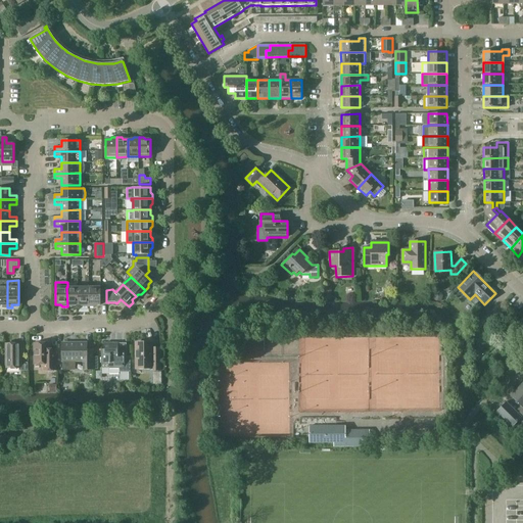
[(89,287),(90,306),(94,306),(96,304),(100,304),(100,302),(106,302),(106,290),(100,290),(100,286),(89,287)]
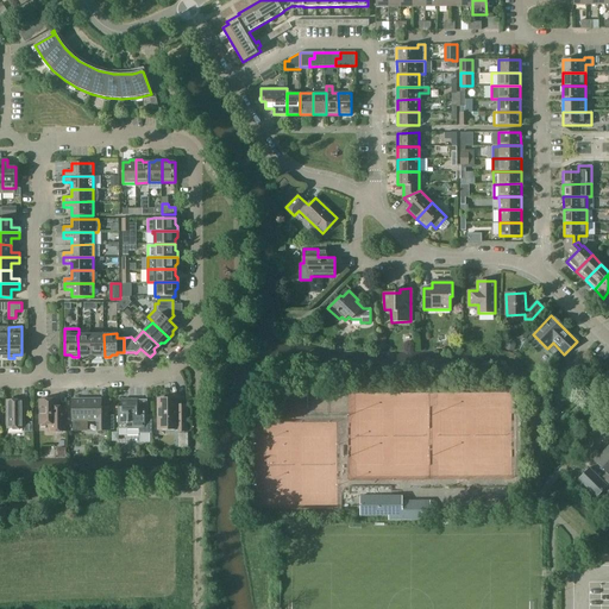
[(90,355),(90,334),(79,334),(77,334),(79,357),(83,357),(86,355),(90,355)]
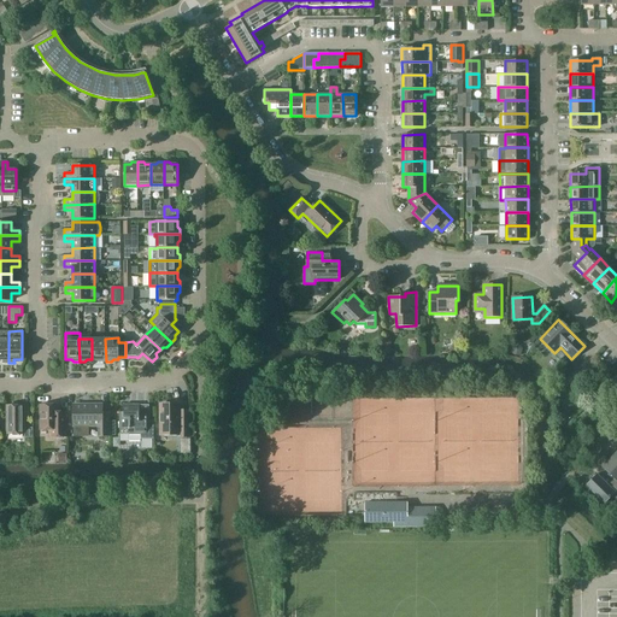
[(106,362),(105,339),(92,339),(92,359),(98,359),(100,362),(106,362)]
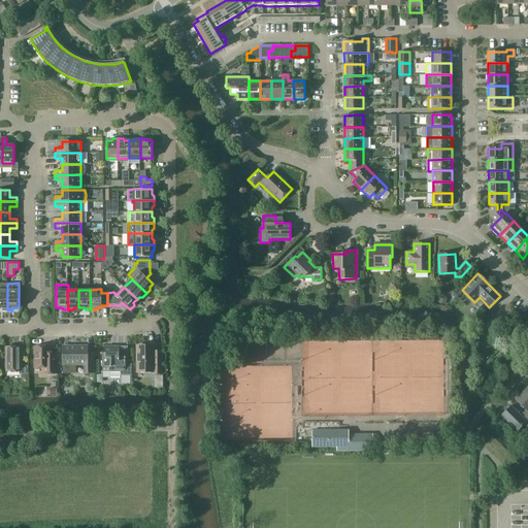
[(63,347),(64,372),(76,372),(75,364),(87,364),(87,373),(95,373),(94,353),(87,353),(87,347),(63,347)]
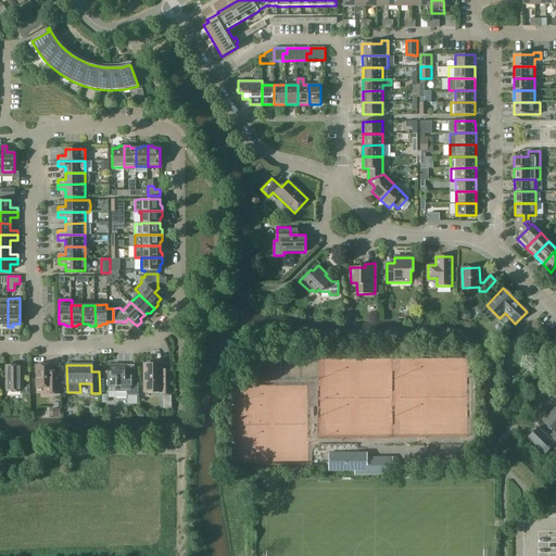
[(138,379),(135,379),(135,370),(126,370),(126,365),(111,365),(111,371),(109,371),(109,391),(127,391),(127,395),(139,395),(138,379)]
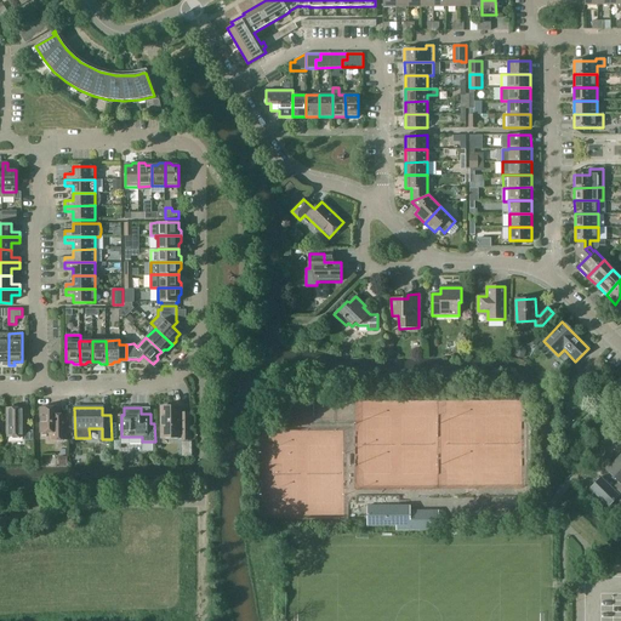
[(181,439),(191,439),(189,414),(181,414),(181,408),(161,408),(163,438),(181,438),(181,439)]
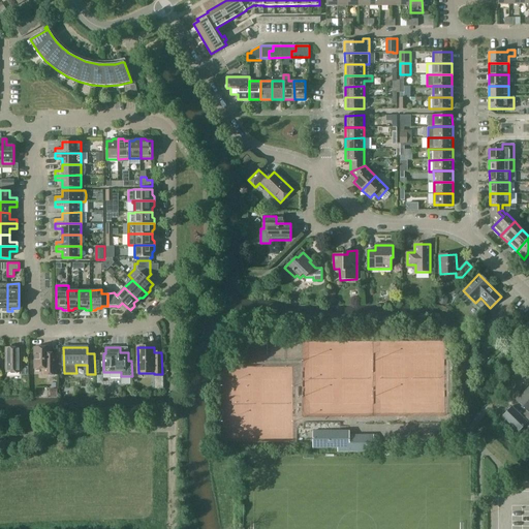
[(28,367),(21,367),(21,348),(5,348),(5,372),(21,372),(21,374),(28,374),(28,367)]
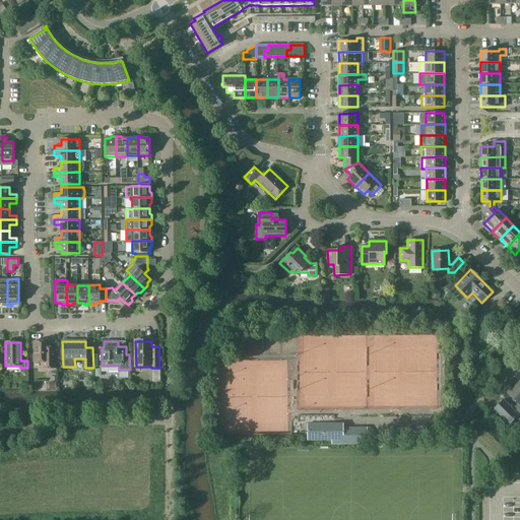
[(34,362),(42,362),(42,368),(56,368),(56,351),(50,351),(50,342),(34,342),(34,362)]
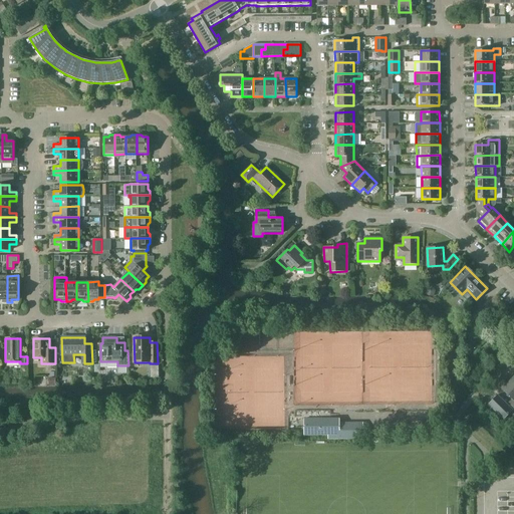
[(498,395),(488,405),(503,420),(510,413),(513,416),(513,375),(506,383),(504,381),(499,387),(513,401),(509,406),(498,395)]
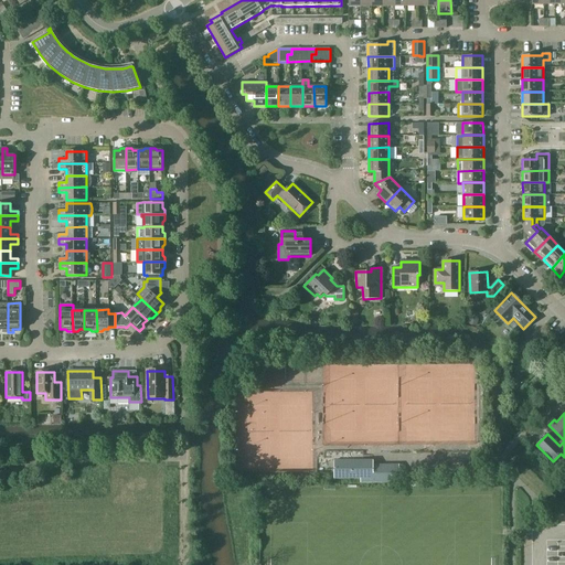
[(361,482),(387,482),(398,482),(398,473),(398,465),(373,465),(373,456),(363,456),(363,451),(323,451),(323,456),(317,456),(317,473),(332,473),(332,478),(361,478),(361,482)]
